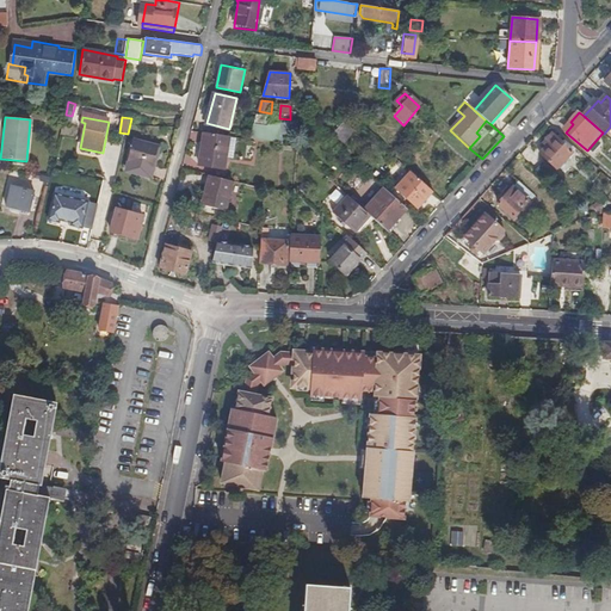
[(346,122),(335,135),(343,141),(355,129),(346,122)]
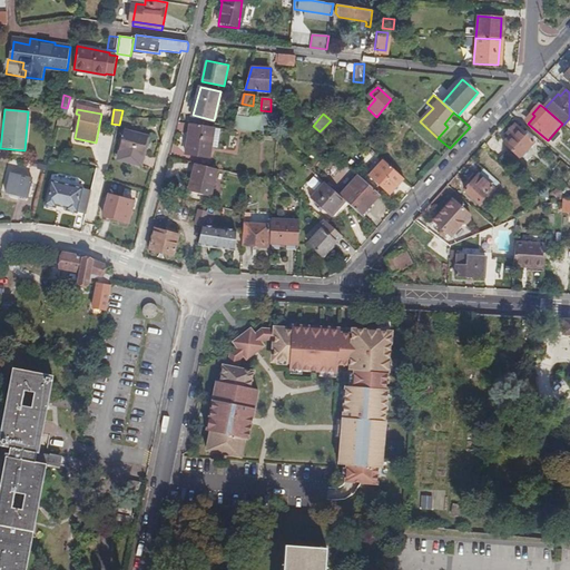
[(534,116),(532,114),(526,121),(528,124),(534,116)]
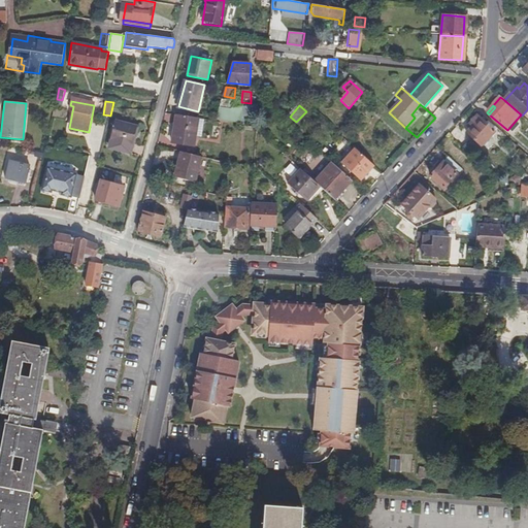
[(203,137),(206,120),(177,114),(172,142),(195,146),(197,136),(203,137)]
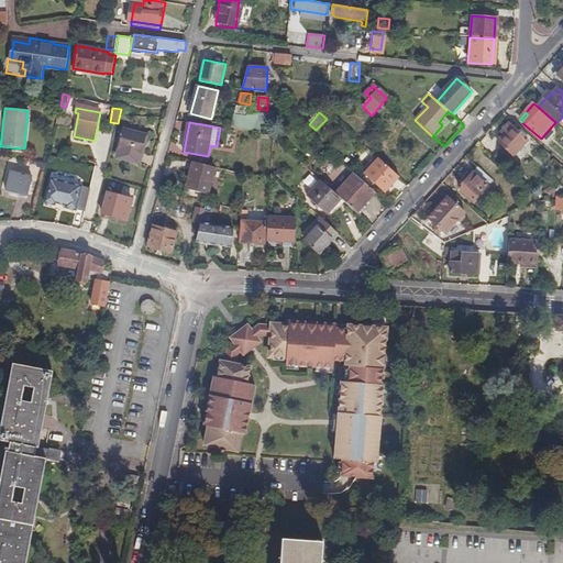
[(508,124),(498,135),(500,138),(496,142),(512,156),(527,141),(508,124)]
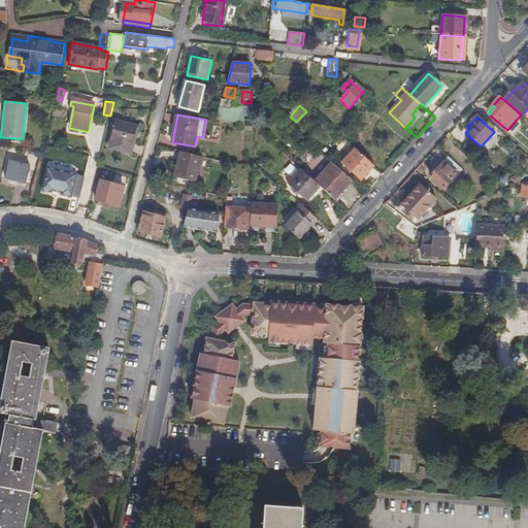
[(132,142),(136,125),(117,121),(109,149),(132,154),(135,143),(132,142)]
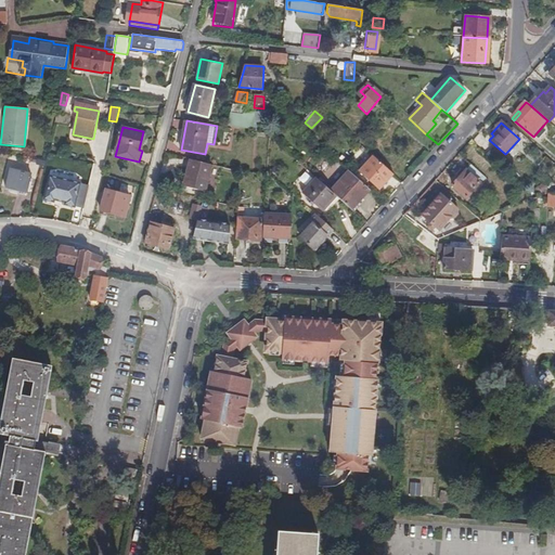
[(392,175),(373,156),(359,171),(379,189),(392,175)]
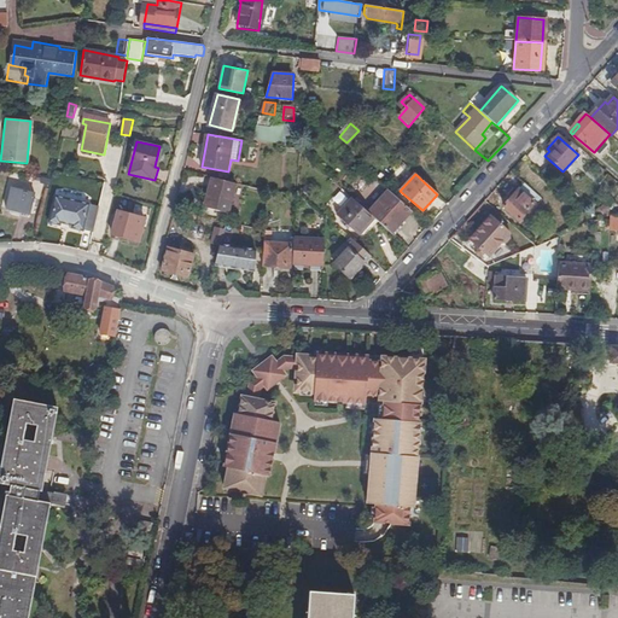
[(229,213),(235,182),(211,176),(210,185),(207,185),(202,207),(229,213)]
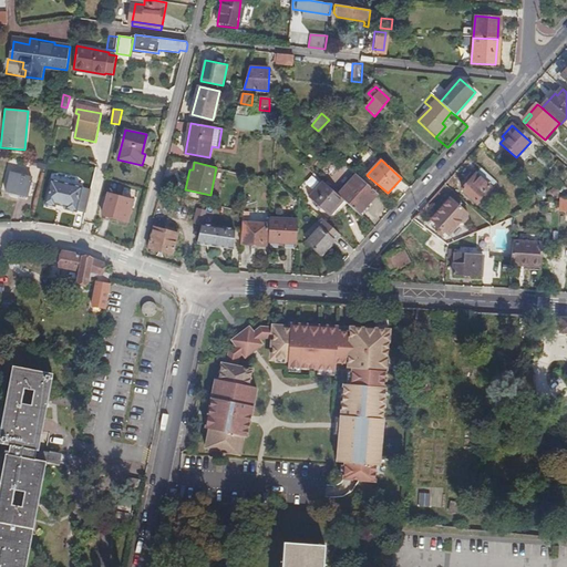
[(476,173),(461,188),(475,202),(490,186),(495,181),(481,168),(476,173)]
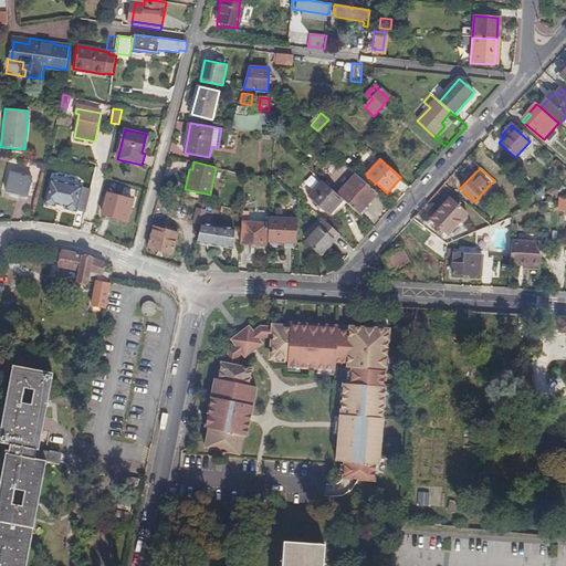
[(29,196),(32,177),(11,173),(7,191),(10,191),(29,196)]
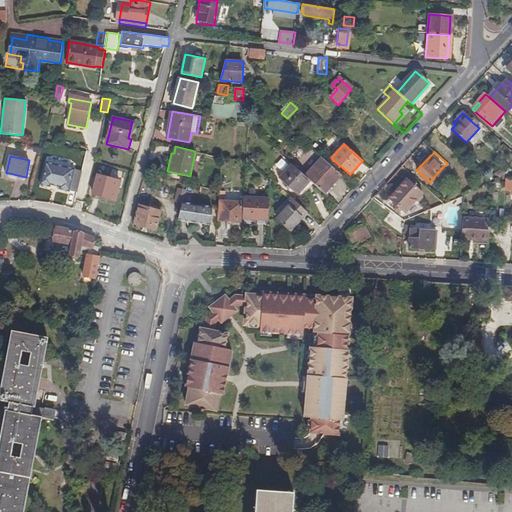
[(341,174),(322,157),(305,176),(310,181),(323,194),(341,174)]
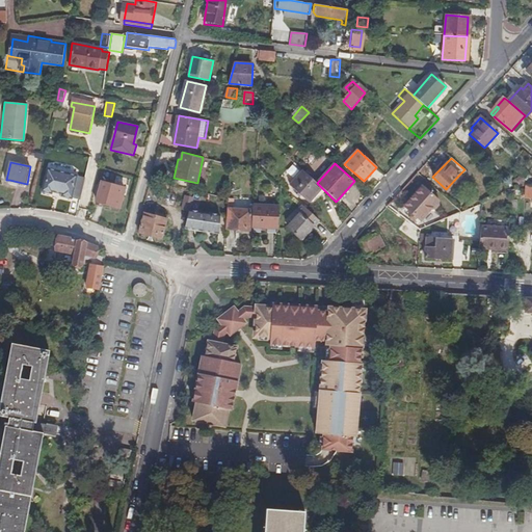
[(81,201),(87,178),(48,167),(43,191),(53,193),(53,191),(63,193),(62,195),(81,201)]
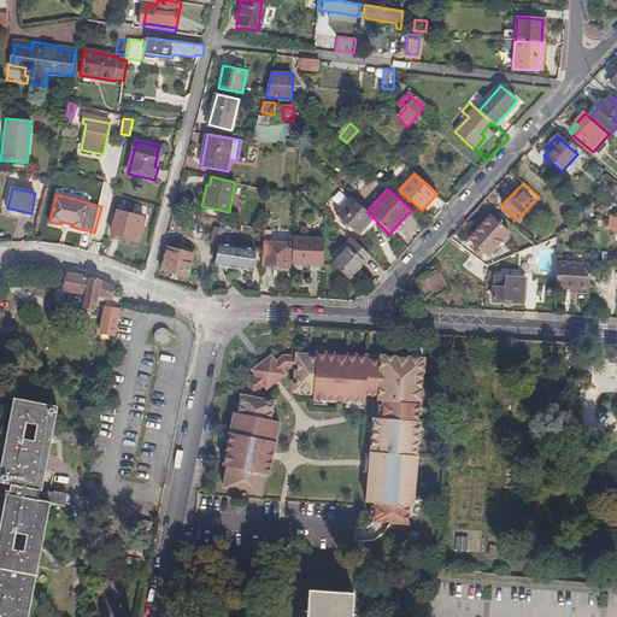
[(358,236),(374,218),(368,212),(350,197),(333,213),(358,236)]
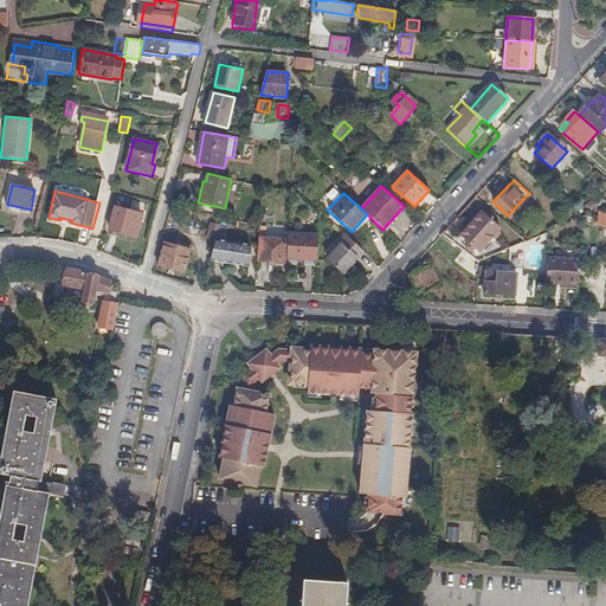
[(588,202),(597,211),(605,206),(605,201),(598,193),(588,202)]
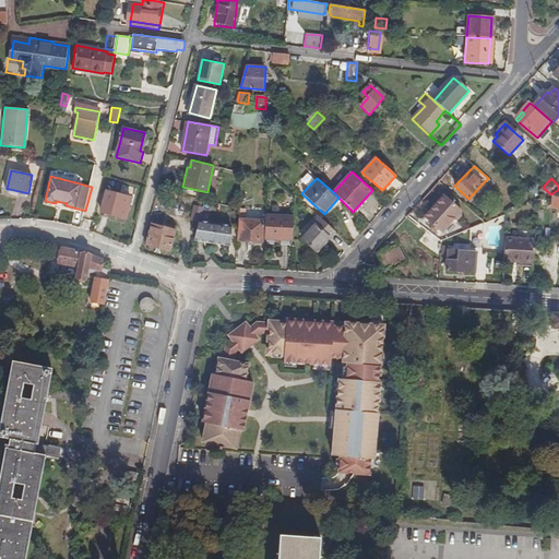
[(129,210),(132,197),(108,191),(103,212),(120,216),(122,207),(129,210)]
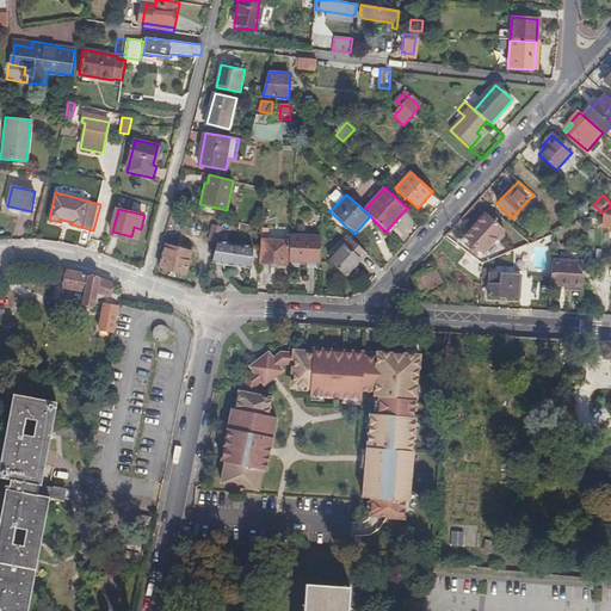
[(486,215),(466,238),(483,254),(505,232),(486,215)]
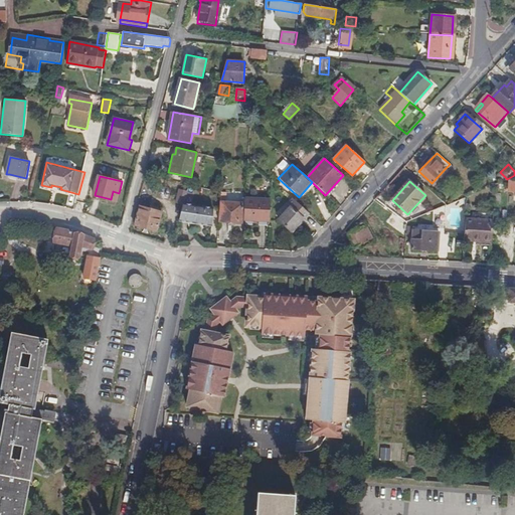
[(246,198),(244,219),(269,222),(271,200),(246,198)]
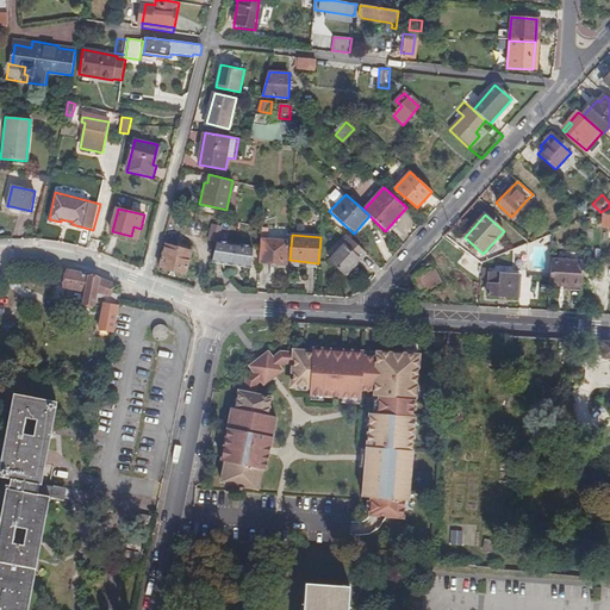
[(346,275),(367,253),(348,236),(341,244),(343,246),(330,261),(346,275)]
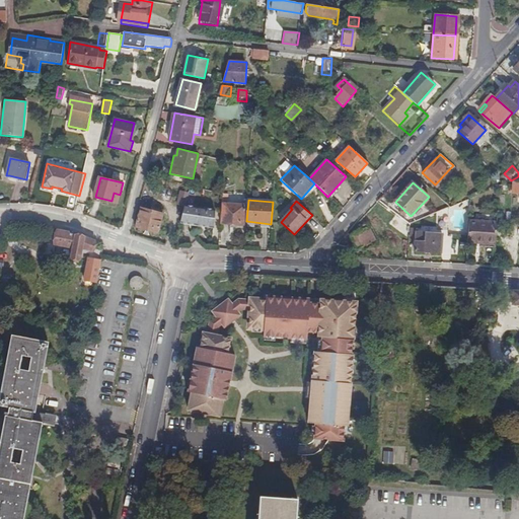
[(245,207),(224,205),(222,225),(244,227),(245,207)]
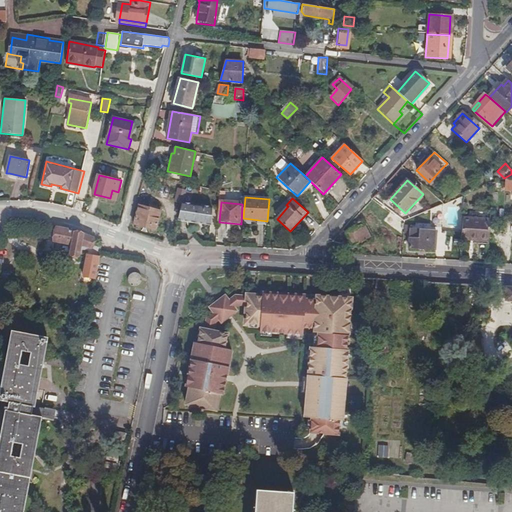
[(156,231),(161,210),(139,205),(134,225),(156,231)]
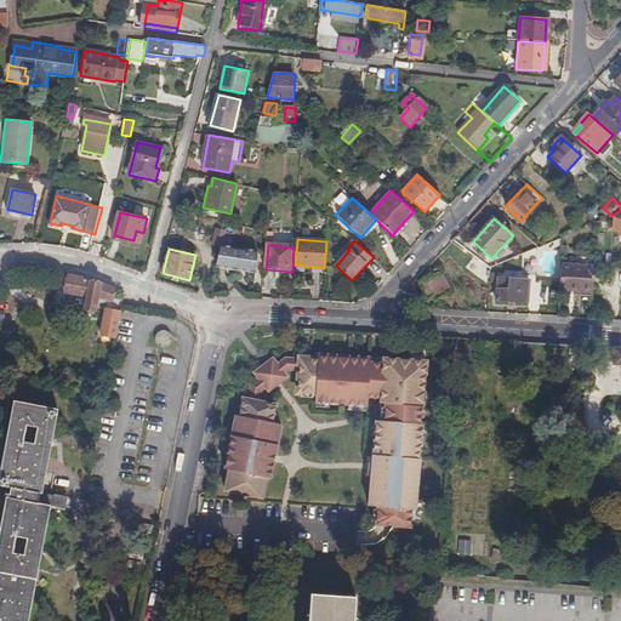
[(228,252),(223,272),(256,273),(257,255),(228,252)]
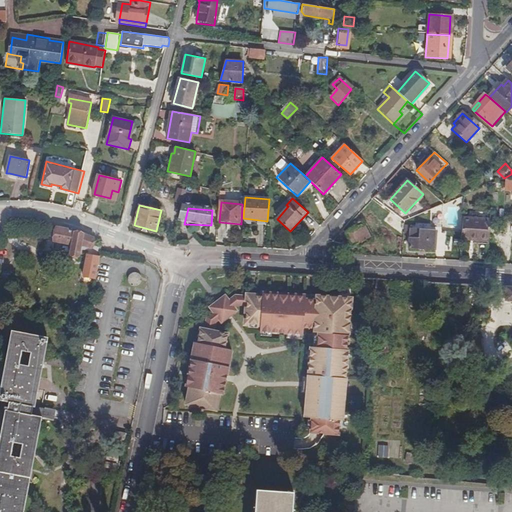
[(462,217),(461,238),(488,240),(489,219),(462,217)]
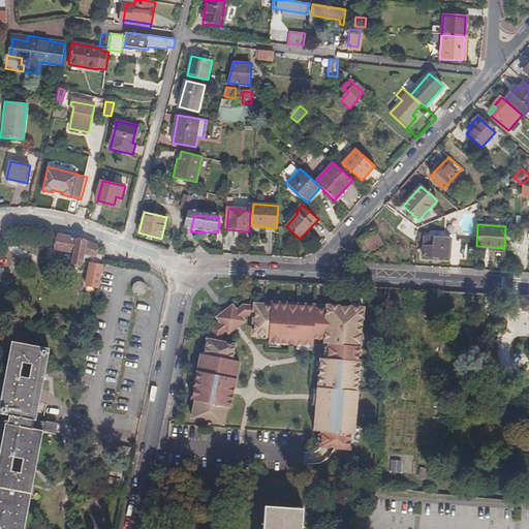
[(424,234),(424,237),(422,256),(449,258),(450,239),(444,238),(445,231),(429,230),(429,232),(424,234)]
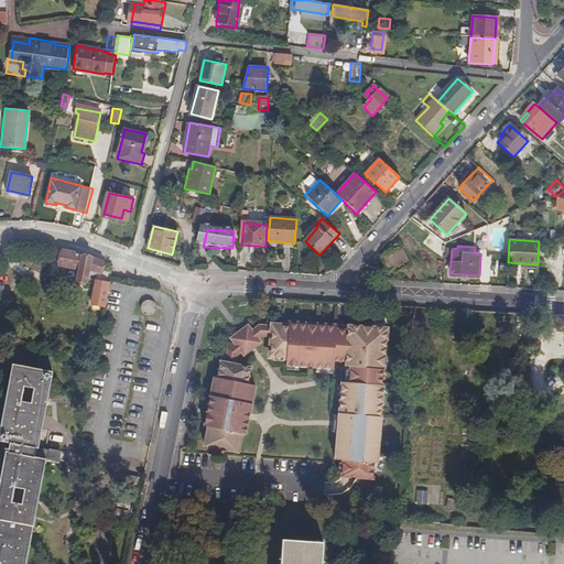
[(99,277),(102,263),(83,256),(62,251),(58,267),(78,270),(75,281),(85,283),(87,274),(99,277)]
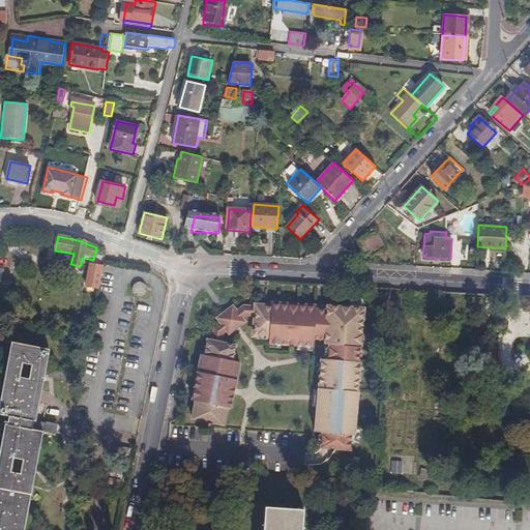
[(99,286),(101,273),(95,272),(93,285),(99,286)]
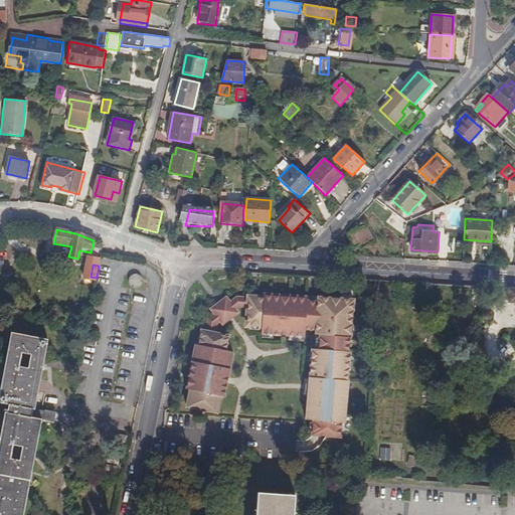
[(141,286),(142,283),(142,281),(142,280),(140,278),(137,276),(135,276),(132,277),(130,278),(129,280),(129,282),(129,283),(129,285),(129,287),(131,288),(132,289),(134,290),(136,290),(139,288),(141,286)]
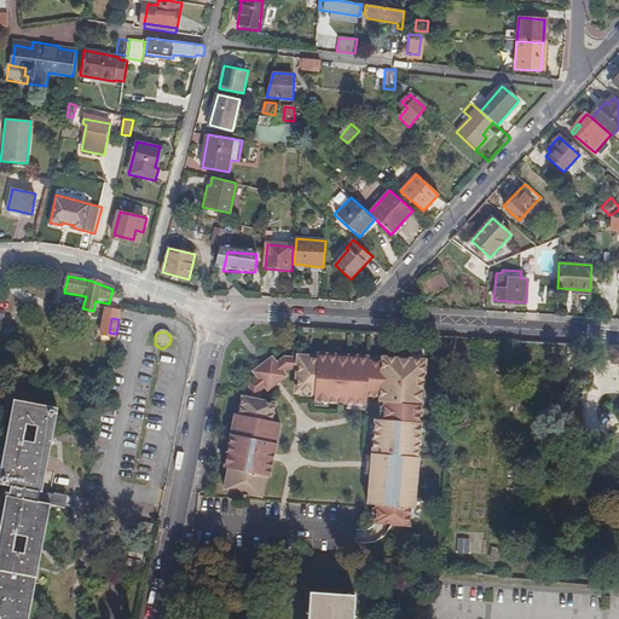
[(618,343),(602,343),(601,360),(618,360),(618,343)]
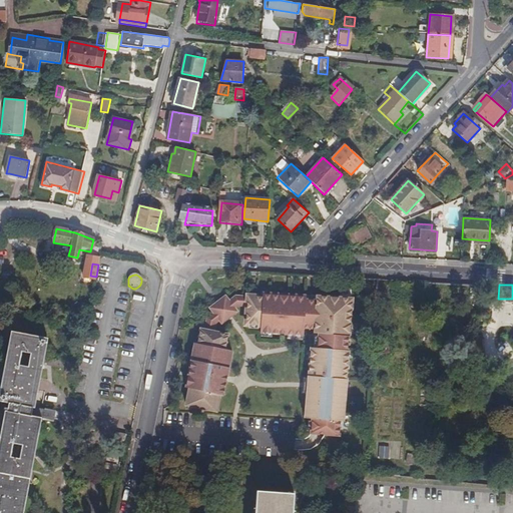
[(248,297),(247,308),(246,325),(261,326),(261,332),(304,334),(304,327),(315,328),(315,332),(319,332),(318,347),(310,346),(309,377),(308,392),(307,419),(313,419),(312,433),(342,435),(343,420),(347,421),(351,349),(350,349),(350,334),(353,334),(355,296),(318,294),(317,299),(306,299),(307,296),(263,294),(263,297),(248,297)]
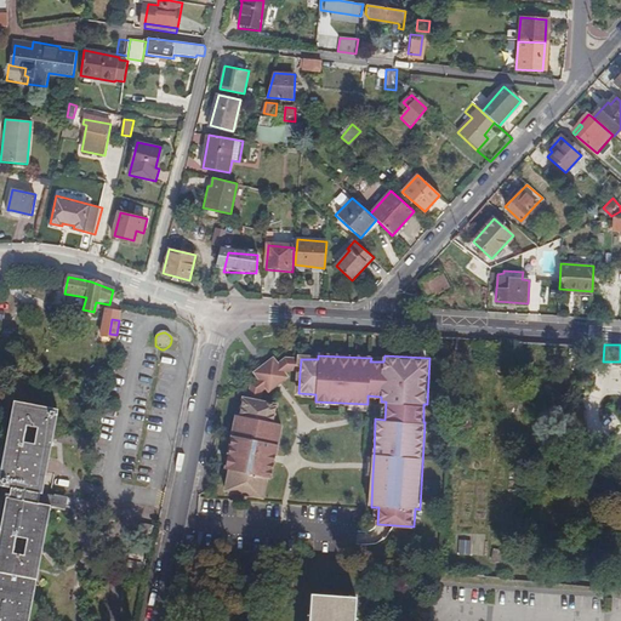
[(248,400),(261,403),(262,392),(266,389),(268,392),(289,377),(286,374),(290,371),(300,372),(301,359),(285,358),(278,363),(275,359),(255,375),(257,379),(250,385),(248,400)]
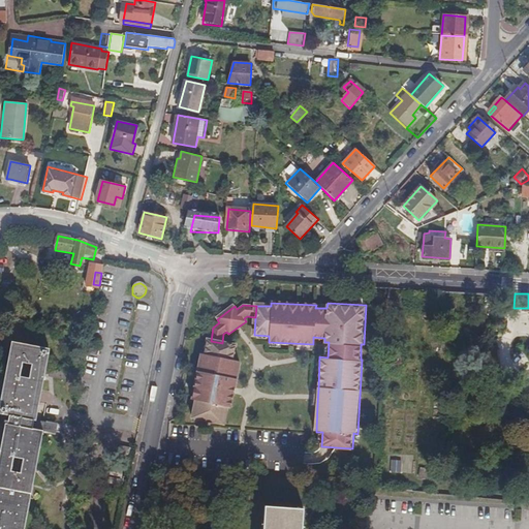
[(192,400),(195,401),(192,418),(223,425),(226,407),(230,407),(240,362),(232,360),(236,345),(222,343),(211,341),(207,340),(204,354),(200,354),(192,400)]
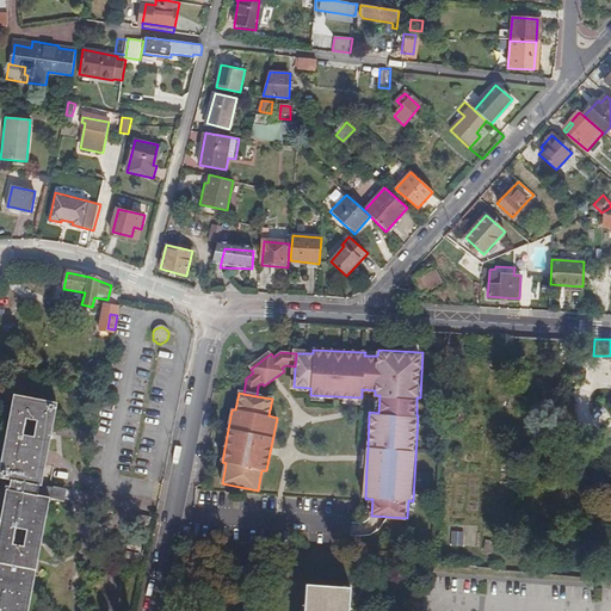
[(41,487),(56,403),(13,395),(0,462),(0,477),(10,480),(7,491),(6,491),(0,520),(0,610),(26,610),(49,500),(51,500),(53,489),(41,487)]
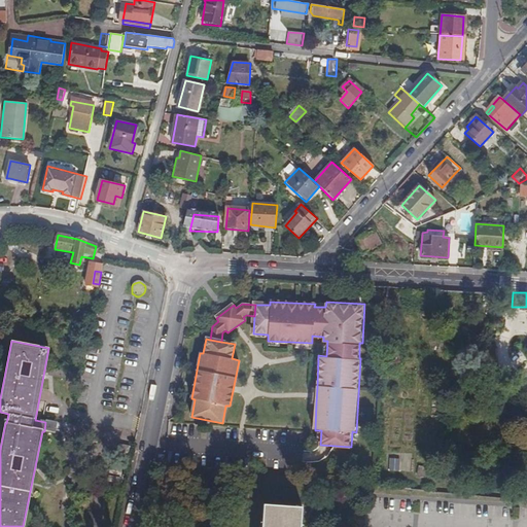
[(300,526),(302,510),(264,506),(261,526),(300,526)]
